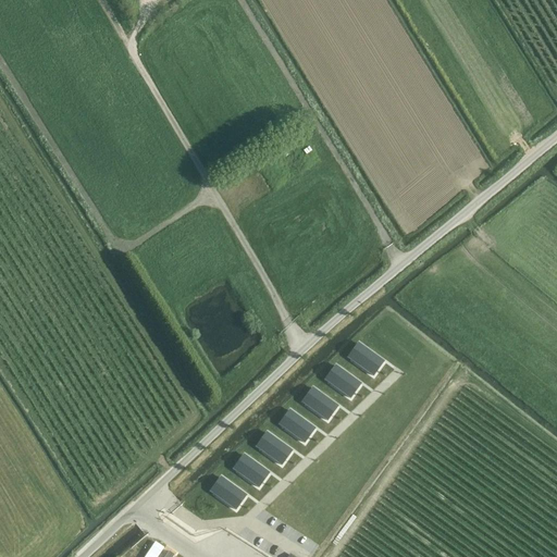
[(362,347),(353,360),(373,375),(383,361),(362,347)]
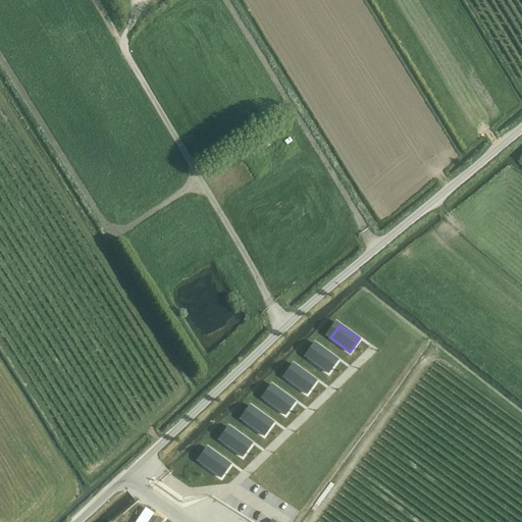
[(318,347),(308,359),(328,373),(337,360),(318,347)]
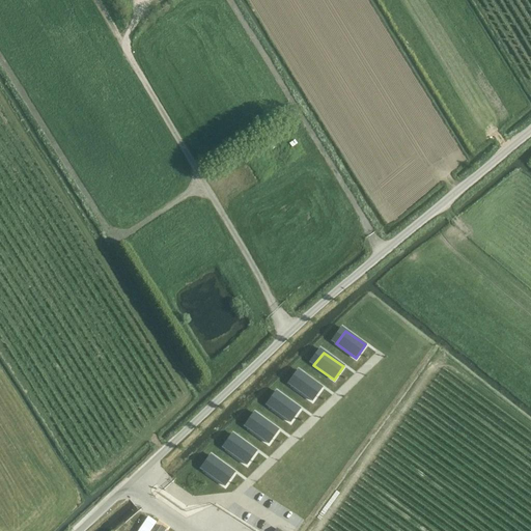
[(302,373),(292,387),(312,401),(322,388),(302,373)]
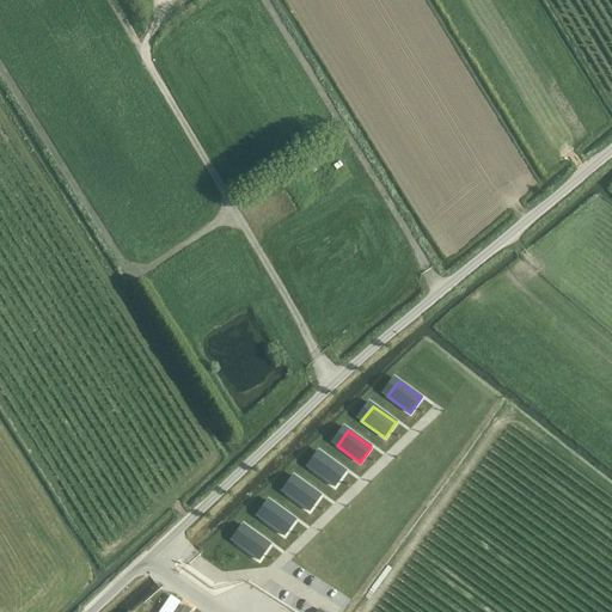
[(323,454),(311,470),(335,487),(346,471),(323,454)]
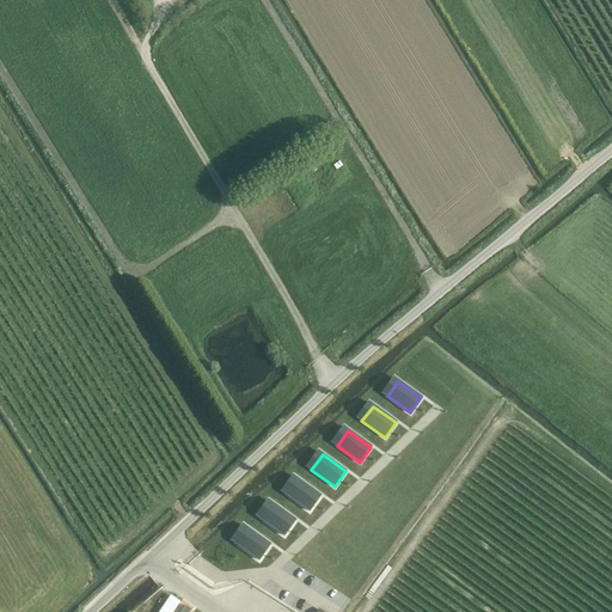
[(297,479),(286,495),(308,512),(320,496),(297,479)]
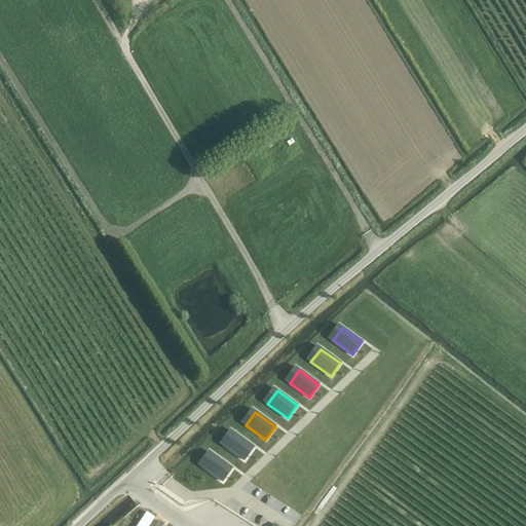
[(233,434),(224,447),(245,460),(254,448),(233,434)]
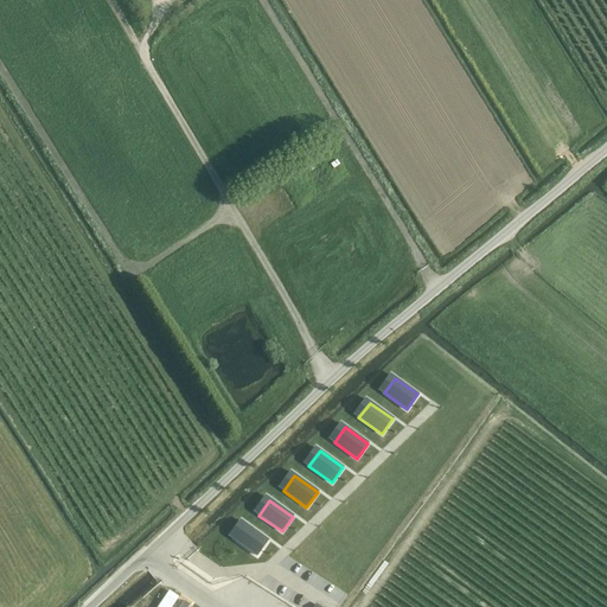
[(244,524),(234,540),(257,556),(268,541),(244,524)]
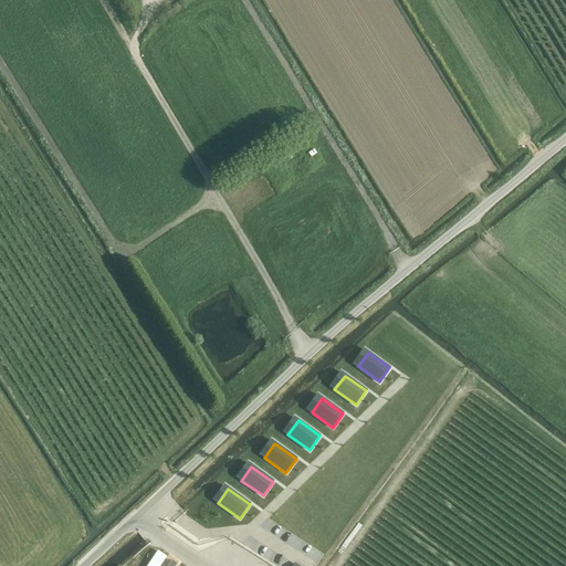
All buildings are outlined.
